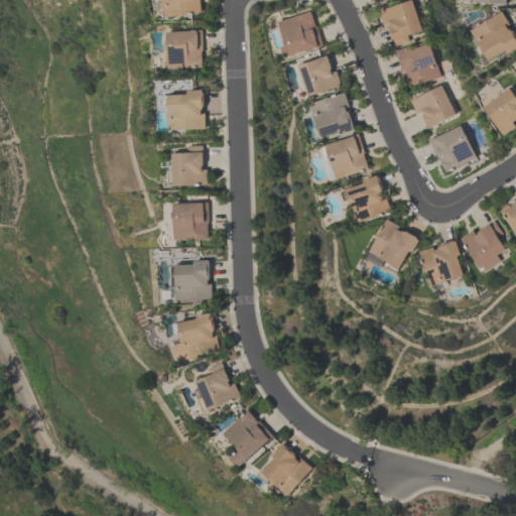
[(201,0),(203,12),(165,17),(162,0),(201,0)]
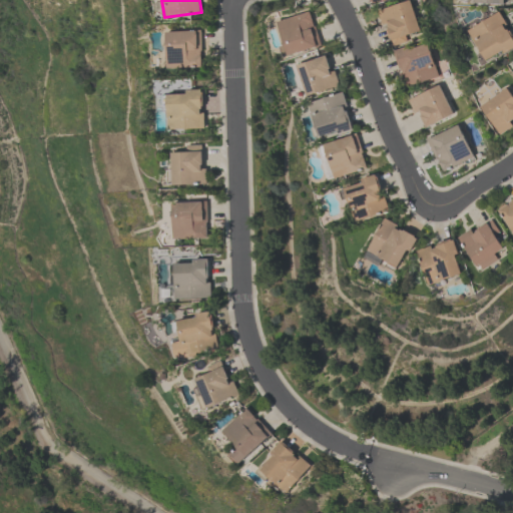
[(377,10),(407,0),(410,0),(420,30),(405,35),(407,41),(393,45),(391,39),(389,39),(386,30),(388,29),(387,27),(388,27),(387,23),(382,24),(377,10)]
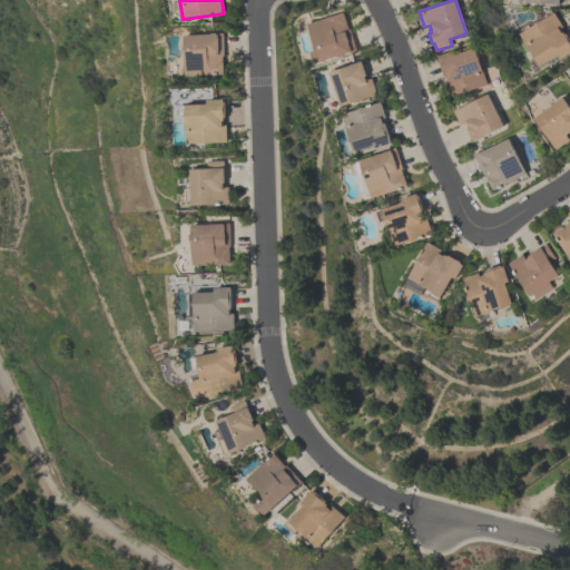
[(357,51),(351,53),(351,51),(321,61),(320,60),(314,62),(311,51),(317,49),(308,23),(343,12),(349,29),(351,28),(357,51)]
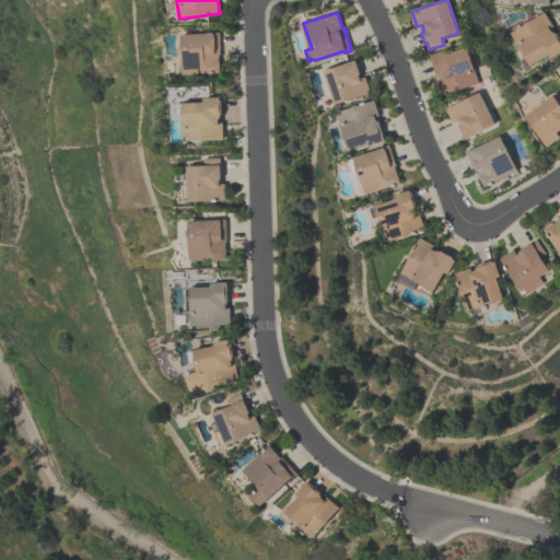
[(559,53),(551,58),(549,54),(532,66),(526,58),(524,55),(525,55),(518,45),(511,33),(526,23),(528,21),(529,22),(544,12),(553,26),(550,28),(552,32),(553,32),(556,34),(557,33),(559,37),(559,53)]
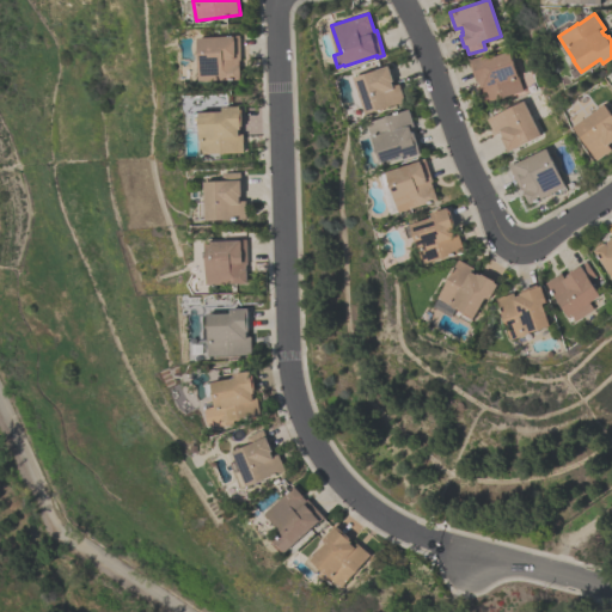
[(240,36),(240,60),(239,60),(239,66),(240,66),(240,79),(200,80),(199,37),(240,36)]
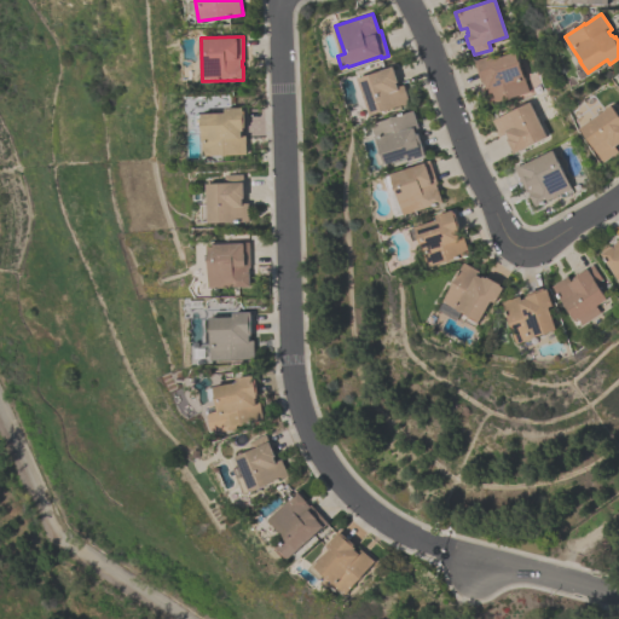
[(491,104),(485,82),(482,84),(475,61),(501,52),(502,56),(516,51),(528,92),(491,104)]
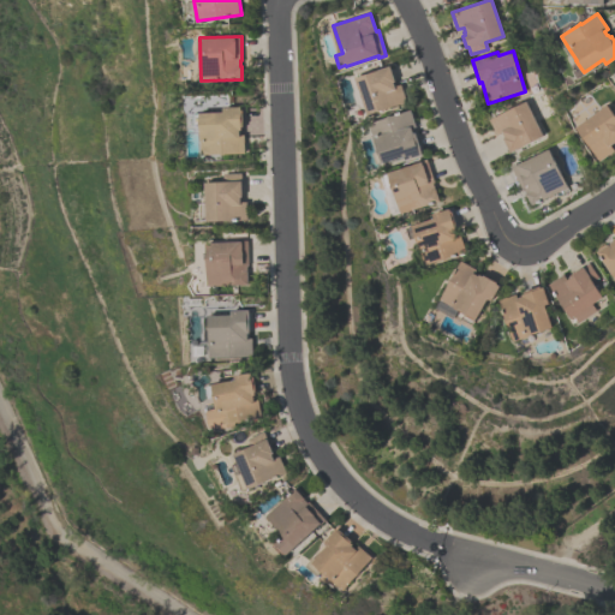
[(368,114),(356,77),(390,66),(395,82),(394,82),(395,87),(401,84),(407,102),(368,114)]
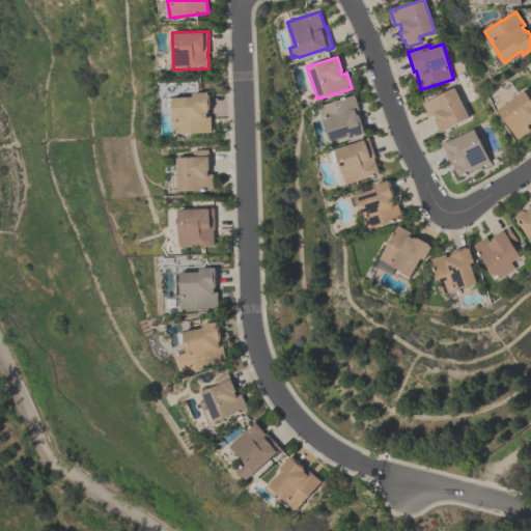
[(469,118),(441,132),(435,118),(436,118),(434,114),(428,116),(422,104),(454,87),(469,118)]
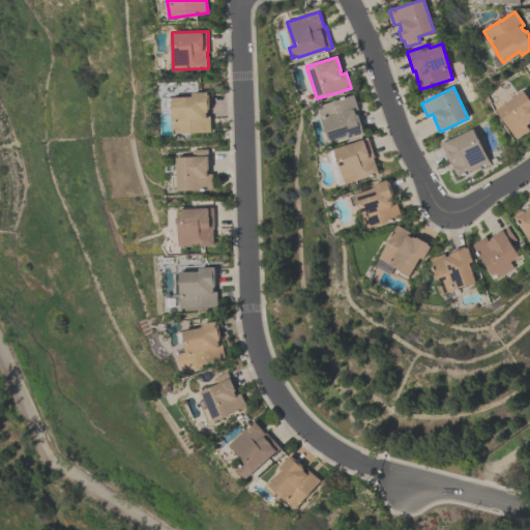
[(529,129),(518,139),(497,109),(524,89),(529,97),(529,123),(528,125),(529,127),(529,129)]
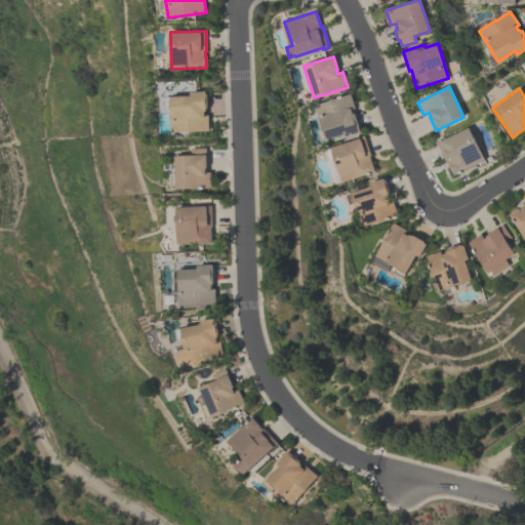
[(172,132),(171,96),(191,95),(191,91),(205,91),(206,94),(207,94),(208,108),(206,108),(206,111),(205,111),(205,115),(209,115),(209,131),(172,132)]
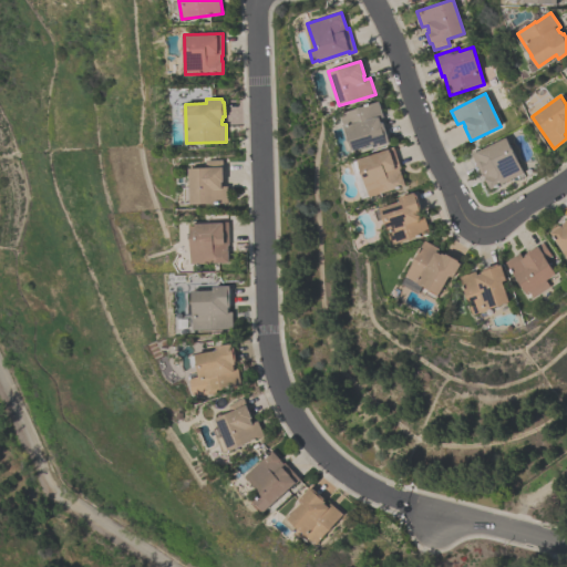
[(340,112),(379,101),(384,117),(382,117),(390,143),(373,147),(373,145),(352,151),(351,150),(347,151),(344,141),(349,140),(340,112)]
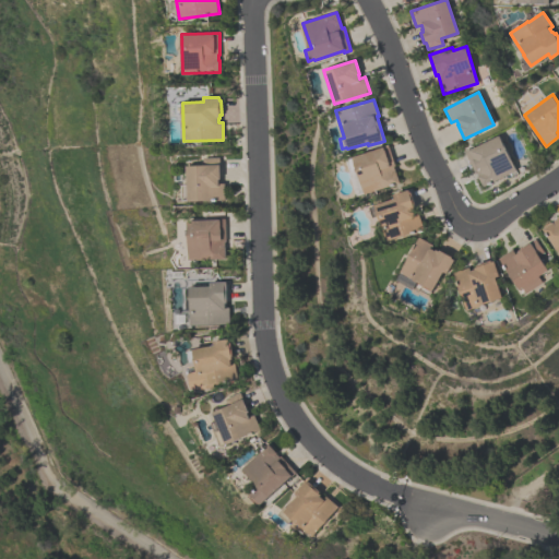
[(483,187),(475,170),(474,171),(464,151),(470,149),(470,150),(499,135),(515,170),(483,187)]
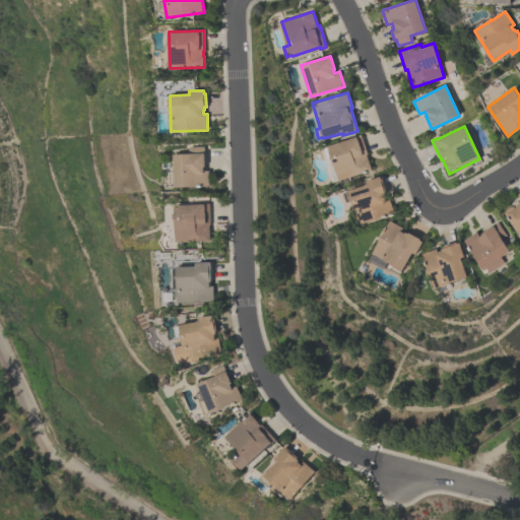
[(361,134),(367,154),(366,154),(371,170),(339,181),(331,158),(325,160),(322,148),(327,146),(327,145),(361,134)]
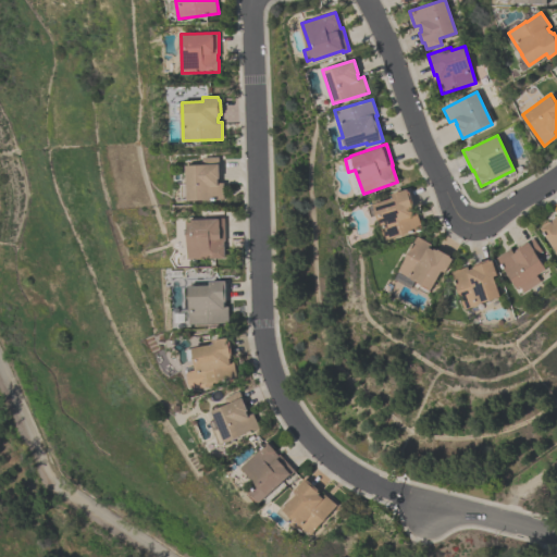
[(187,200),(187,199),(181,199),(181,184),(186,184),(185,165),(202,164),(202,157),(218,157),(218,164),(220,164),(220,178),(218,178),(219,183),(224,183),(224,199),(187,200)]
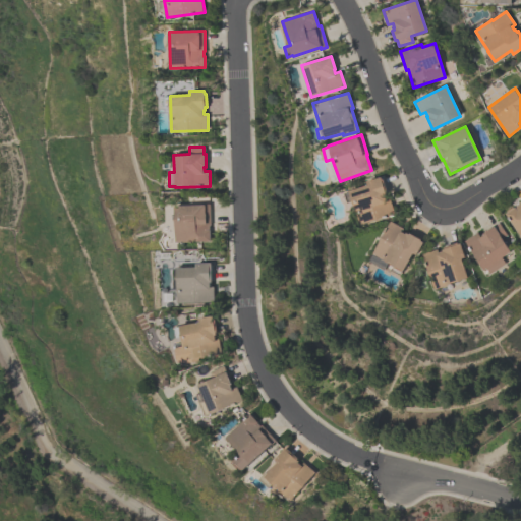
[(359,225),(352,201),(347,203),(345,193),(349,192),(349,191),(368,185),(366,181),(381,177),(388,201),(391,200),(395,214),(379,219),(379,220),(375,221),(375,220),(359,225)]
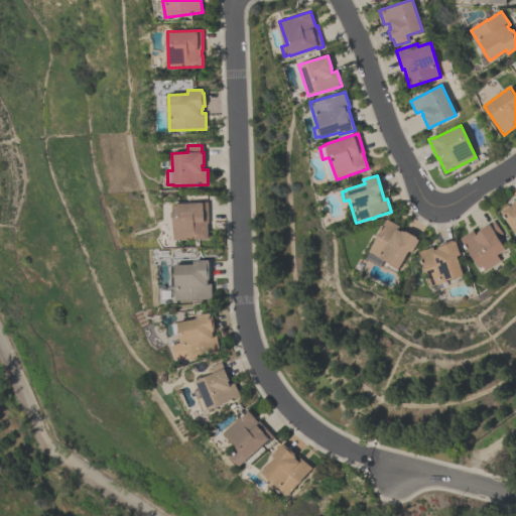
[(515,231),(502,211),(515,203),(514,201),(515,199),(515,231)]
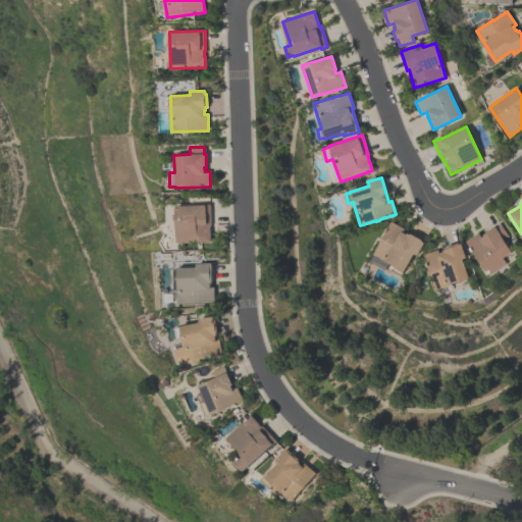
[(210,204),(211,225),(209,225),(210,230),(211,230),(211,242),(175,244),(174,205),(210,204)]
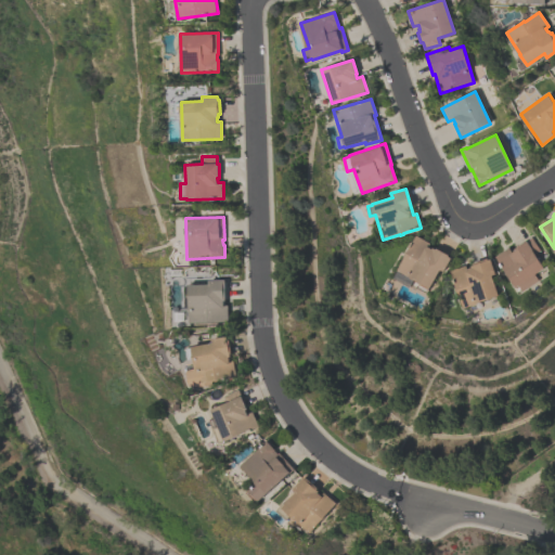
[(397,270),(415,235),(430,243),(428,247),(433,248),(436,249),(436,248),(449,255),(448,257),(451,258),(443,272),(440,270),(430,288),(429,287),(426,293),(417,287),(420,282),(397,270)]
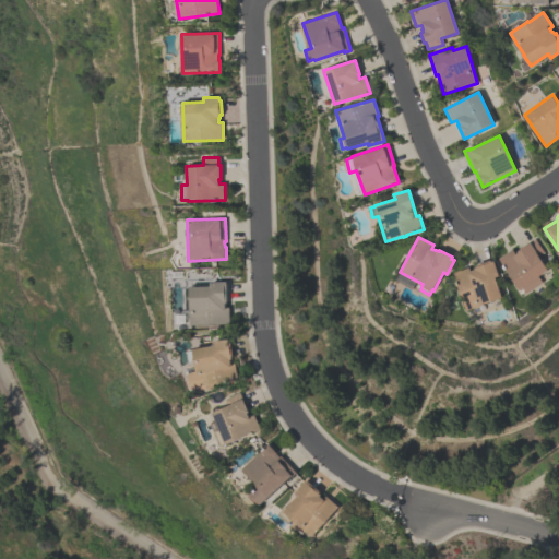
[(499,259),(518,246),(520,249),(535,238),(545,252),(539,256),(549,270),(539,276),(543,283),(526,294),(522,287),(520,289),(499,259)]
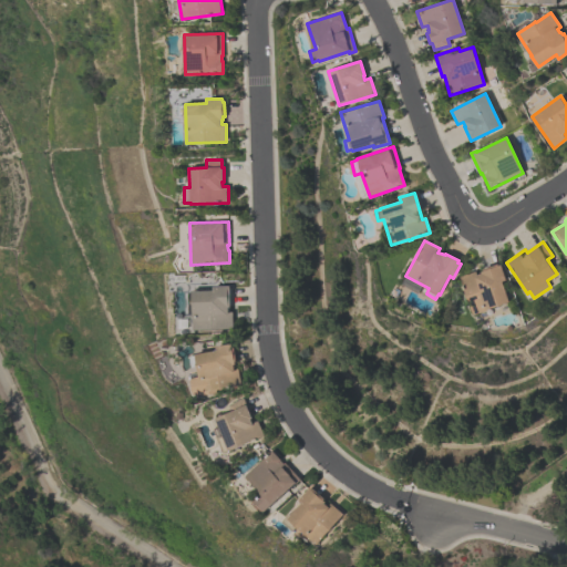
[(509,302),(473,315),(467,297),(466,298),(465,295),(466,294),(461,277),(481,269),(481,271),(501,265),(506,279),(503,281),(509,302)]
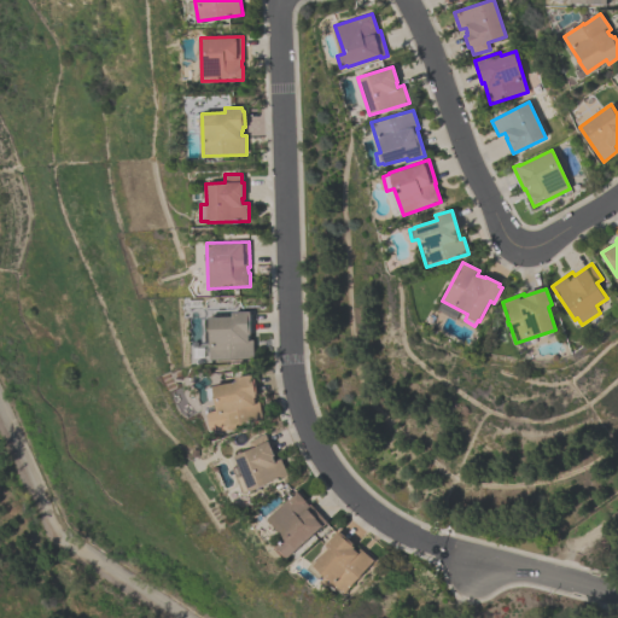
[(254,359),(210,359),(209,318),(214,318),(214,315),(226,314),(226,316),(232,316),(231,312),(250,312),(251,334),(249,334),(249,339),(254,339),(254,359)]
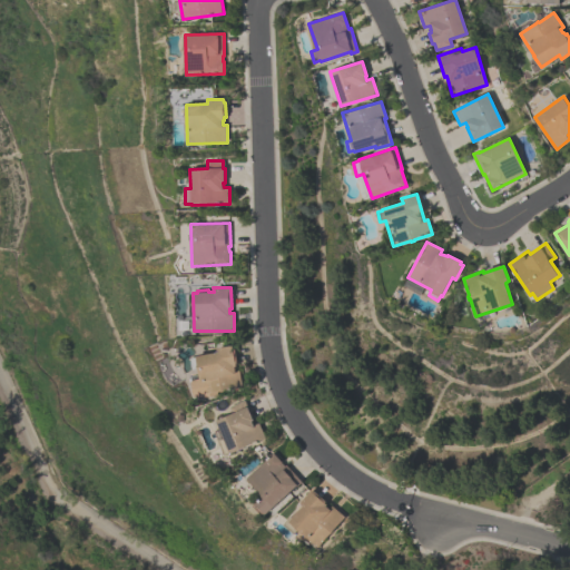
[(194,396),(190,381),(195,381),(195,380),(199,379),(198,369),(192,370),(189,359),(196,357),(196,356),(217,352),(217,349),(234,345),(237,363),(236,363),(236,365),(234,366),(235,371),(239,370),(243,387),(217,392),(218,395),(204,397),(203,394),(194,396)]
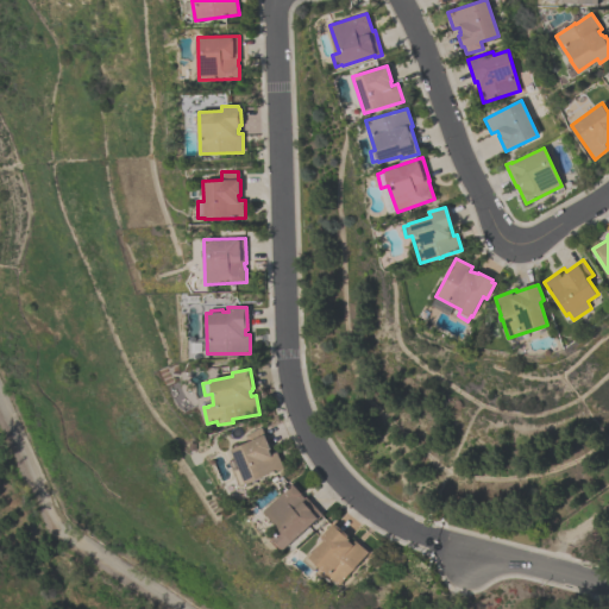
[(261,427),(270,449),(269,450),(271,454),(277,452),(284,468),(246,484),(245,484),(240,487),(233,471),(239,469),(231,450),(249,443),(245,434),(261,427)]
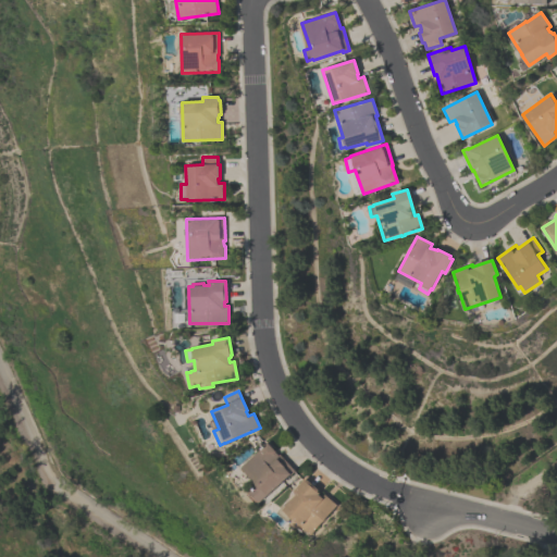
[(295,471),(289,475),(259,503),(249,492),(257,485),(240,468),(268,442),(295,471)]
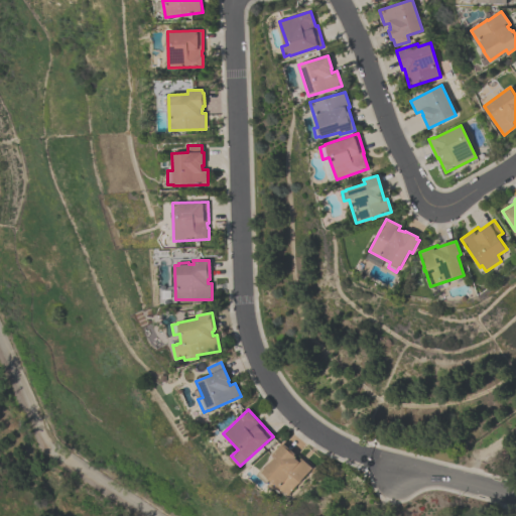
[(262,472),(275,458),(271,455),(281,442),(283,444),(284,443),(295,454),(294,455),(296,456),(294,458),(298,462),(300,459),(311,468),(288,494),(262,472)]
